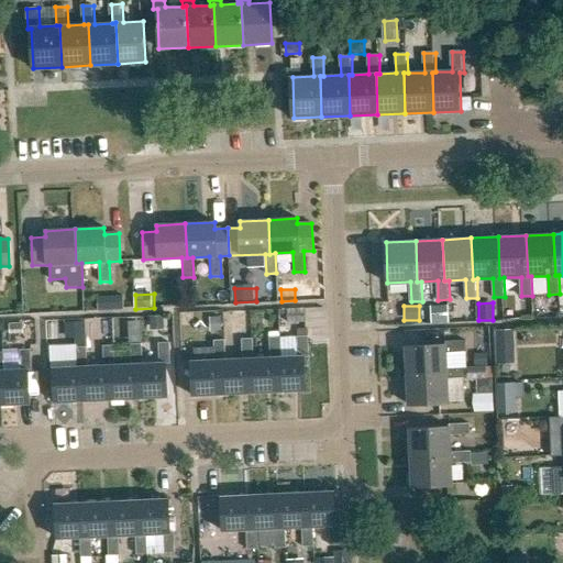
[(288,310),(288,323),(307,323),(307,310),(288,310)]
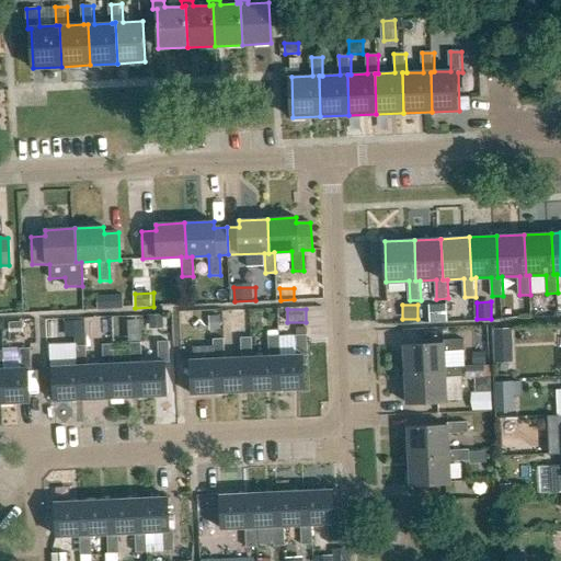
[(162,315),(149,316),(149,329),(163,329),(162,315)]
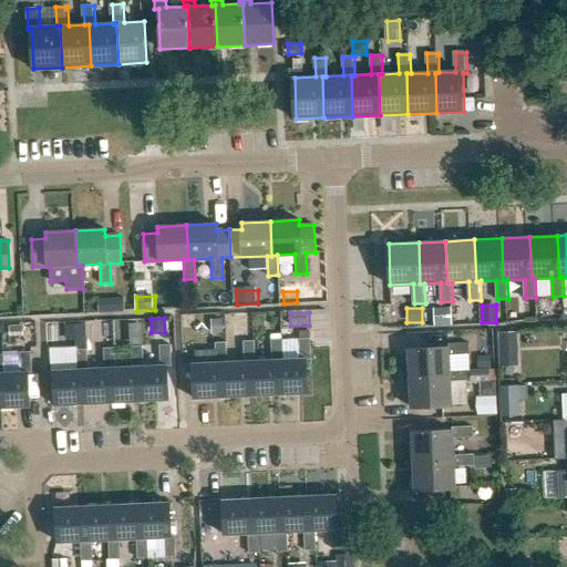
[(222,319),(210,320),(212,333),(223,333),(222,319)]
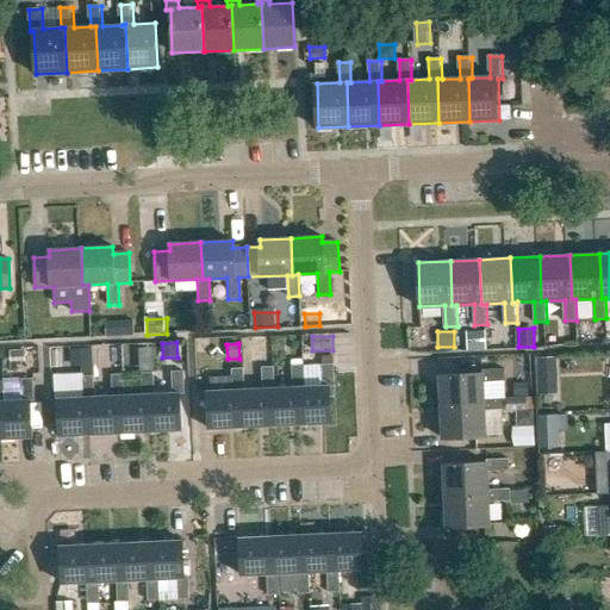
[(78,349),(69,349),(70,368),(80,367),(81,375),(83,375),(91,375),(89,348),(82,348),(81,349),(80,349),(78,349)]
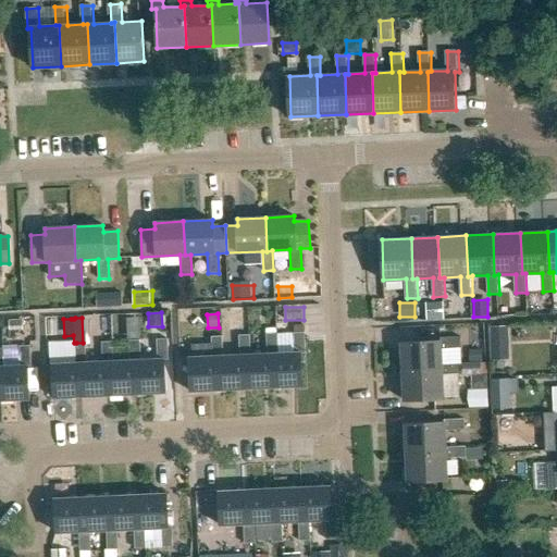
[(23,320),(9,321),(10,331),(23,331),(23,320)]
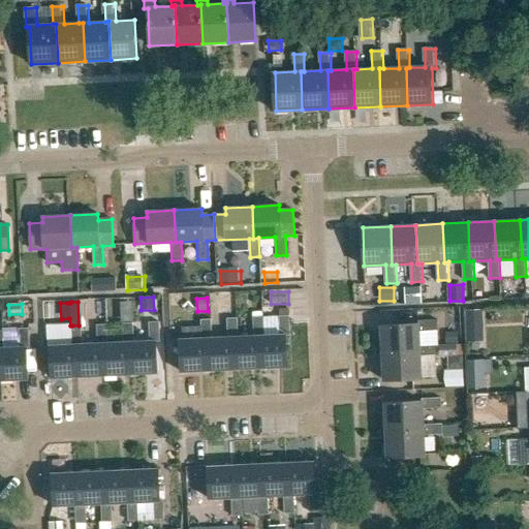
[(464,309),(464,340),(481,340),(481,309),(464,309)]
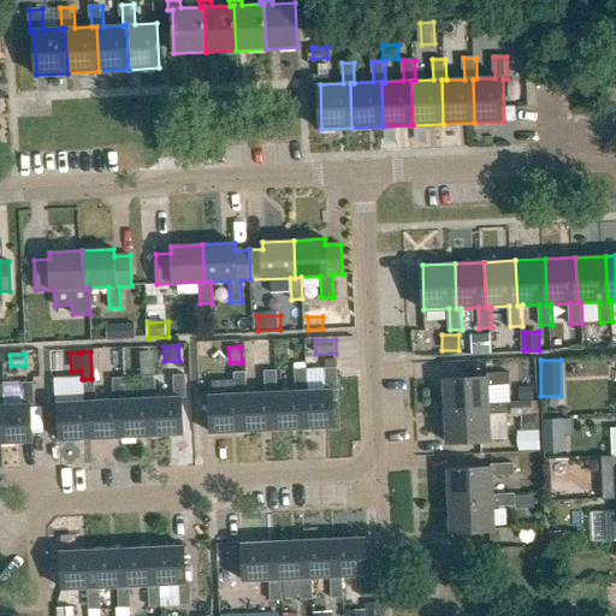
[(304,389),(307,427),(338,426),(336,389),(341,389),(339,367),(326,367),(327,388),(309,389),(304,389)]
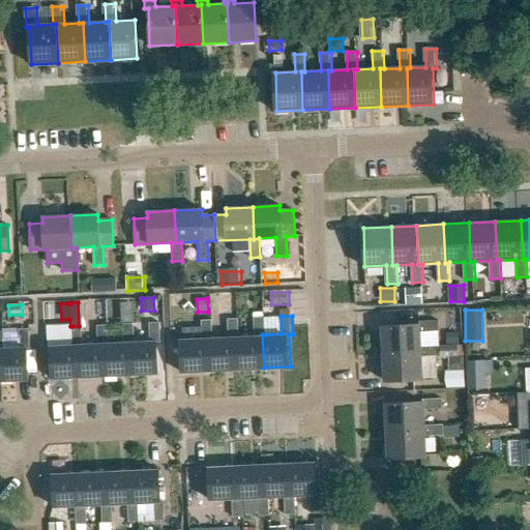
[(265,317),(255,317),(256,335),(240,335),(236,335),(238,369),(264,367),(262,334),(266,334),(265,317)]
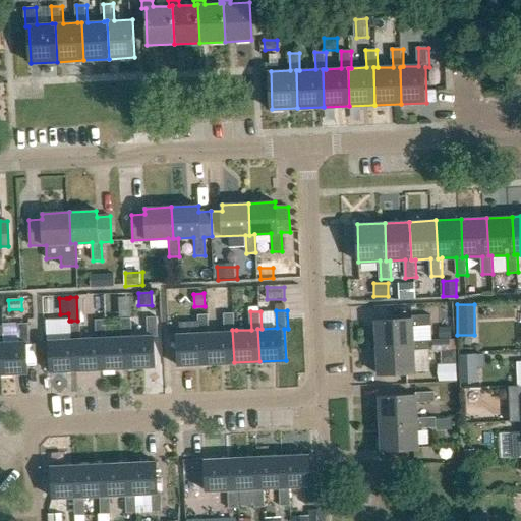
[(226,331),(210,332),(207,332),(208,364),(234,362),(232,330),(236,330),(235,312),(225,312),(226,331)]
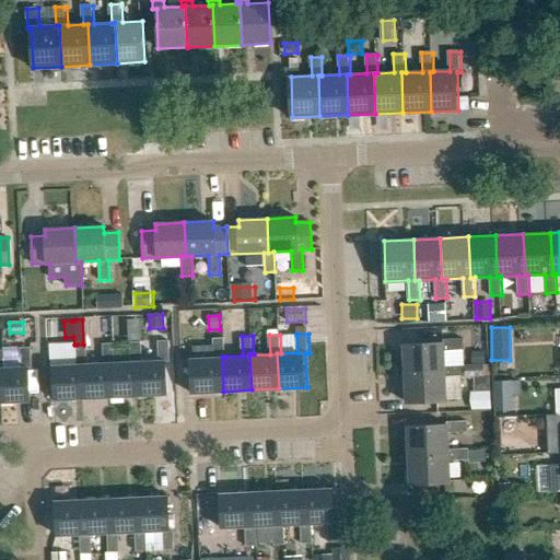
[(214,338),(216,357),(191,358),(194,393),(223,392),(222,357),(225,357),(224,337),(214,338)]
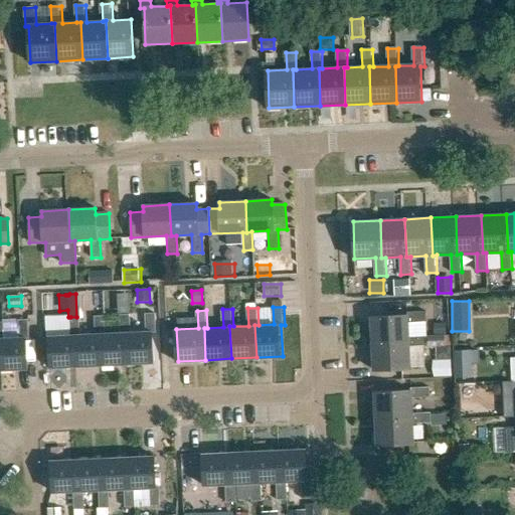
[(128,332),(130,364),(155,362),(154,332),(158,332),(157,313),(146,313),(147,331),(132,331),(128,332)]
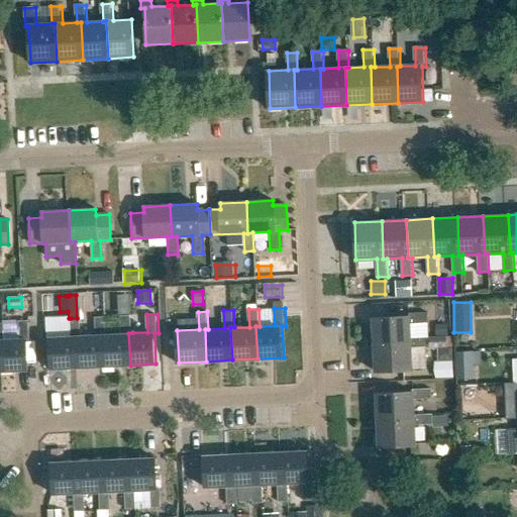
[(412,338),(412,329),(412,324),(427,324),(427,314),(410,314),(410,318),(397,318),(375,319),(376,345),(412,343),(412,338)]
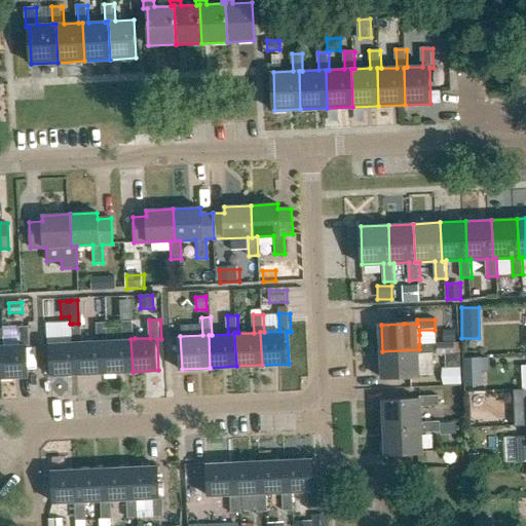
[(135,321),(124,322),(125,339),(110,340),(105,340),(107,373),(133,372),(130,339),(135,338),(135,321)]
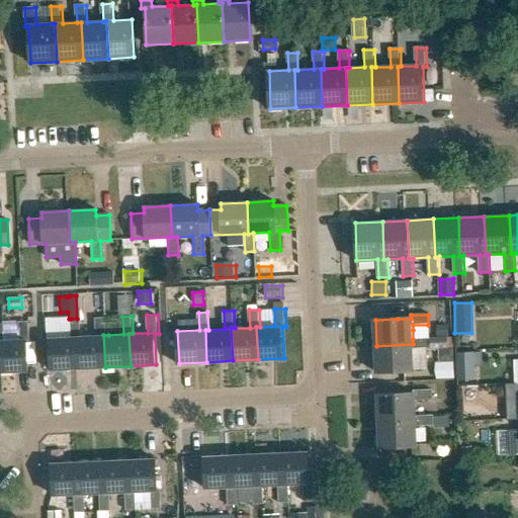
[(103,335),(108,335),(107,317),(96,318),(97,335),(82,336),(78,336),(79,368),(105,367),(103,335)]
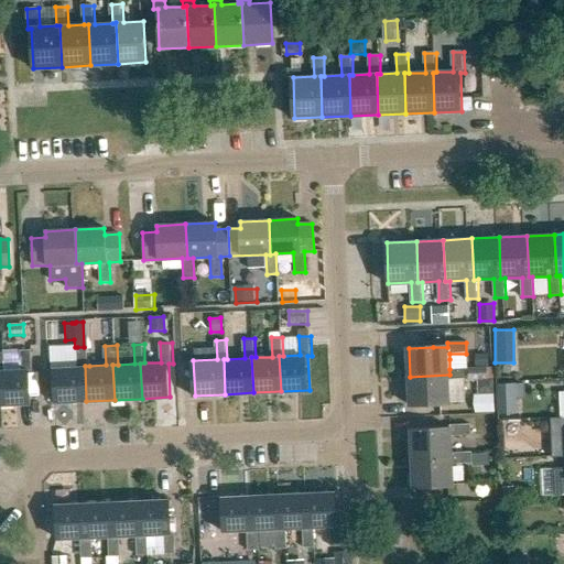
[(78,367),(55,368),(57,403),(86,401),(85,366),(89,366),(88,347),(84,347),(77,347),(78,367)]
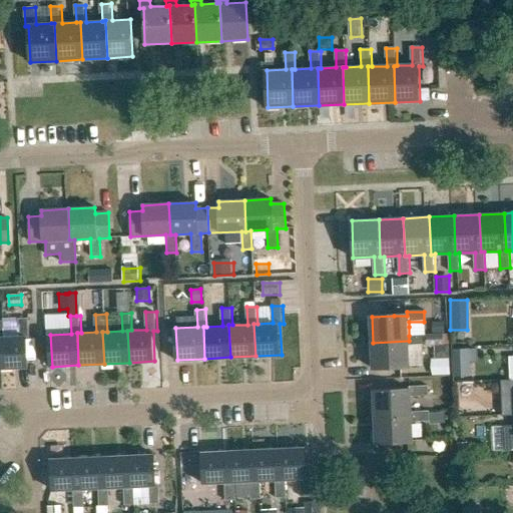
[(29,368),(27,338),(31,338),(30,318),(20,319),(21,336),(5,337),(1,337),(3,369),(29,368)]
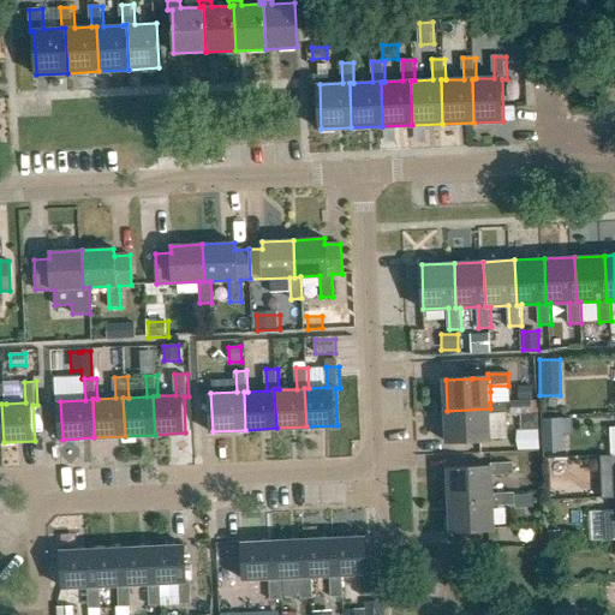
[(447,411),(448,442),(508,439),(507,415),(531,413),(530,401),(490,402),(490,408),(447,411)]
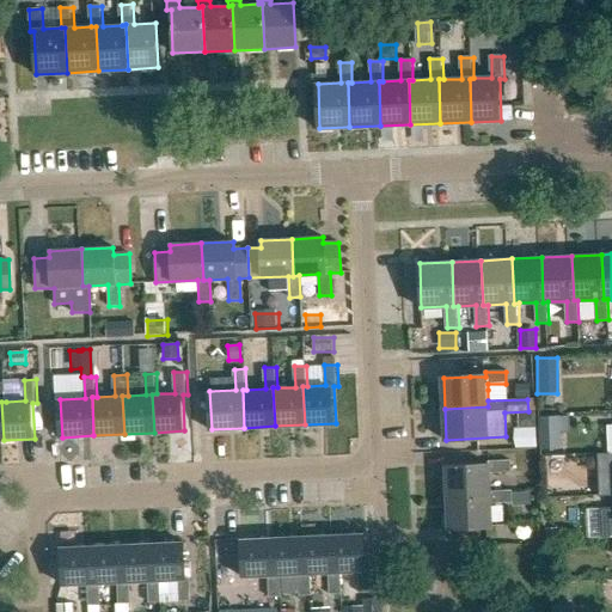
[(546,446),(558,446),(558,415),(546,415),(546,446)]
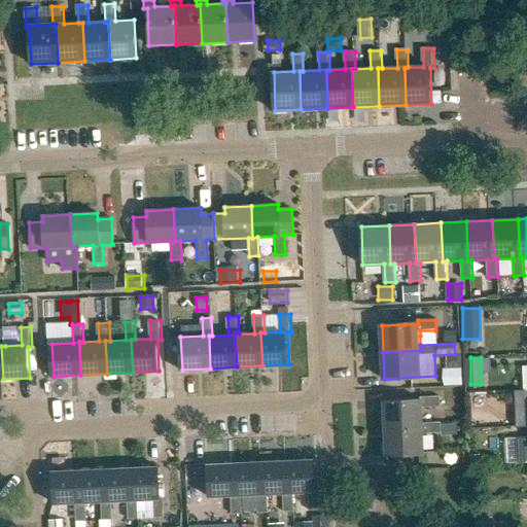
[(443,385),(460,383),(459,370),(442,371),(443,385)]
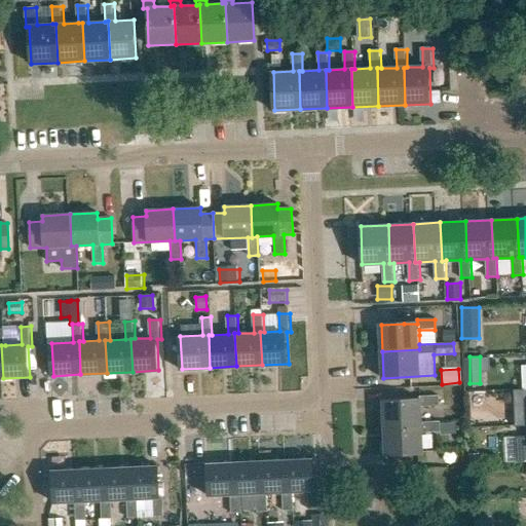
[(525,389),(524,389),(499,390),(500,402),(524,401),(525,405),(525,389)]
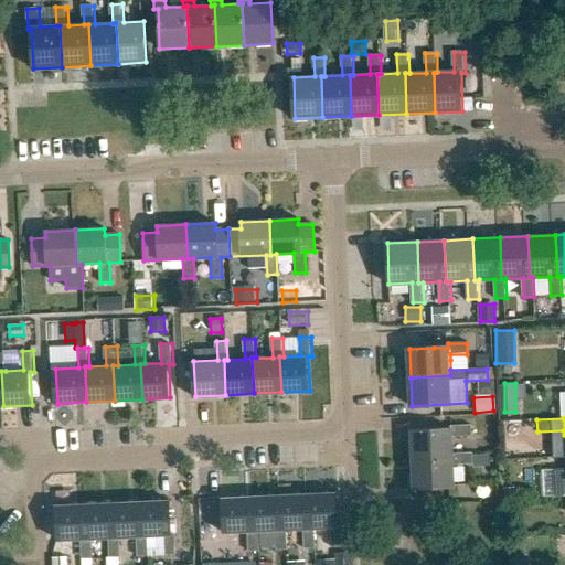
[(452,454),(454,454),(452,437),(473,436),(473,425),(452,426),(452,428),(413,430),(414,460),(454,458),(452,454)]
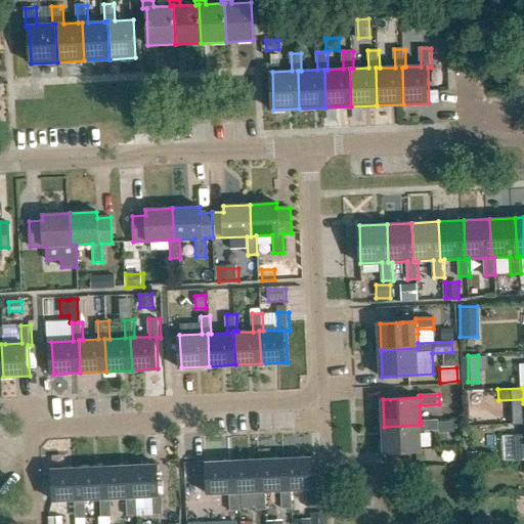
[(420,421),(421,425),(384,427),(385,452),(422,451),(421,431),(440,430),(440,420),(421,421),(420,421)]
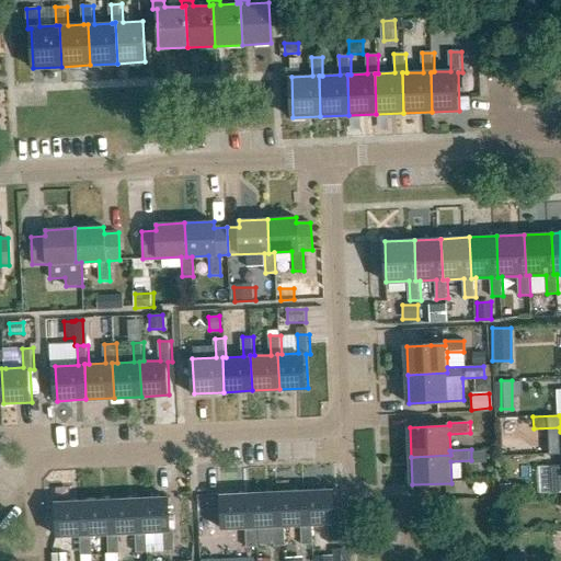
[(560,464),(550,465),(551,492),(560,491),(560,464)]
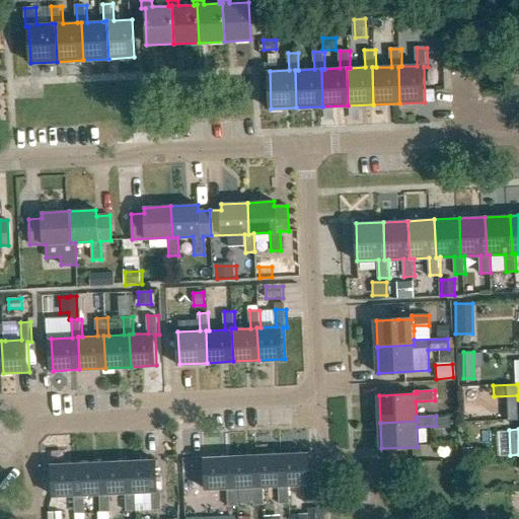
[(308,453),(284,454),(285,486),(290,485),(304,485),(305,504),(315,503),(314,483),(309,483),(308,453)]
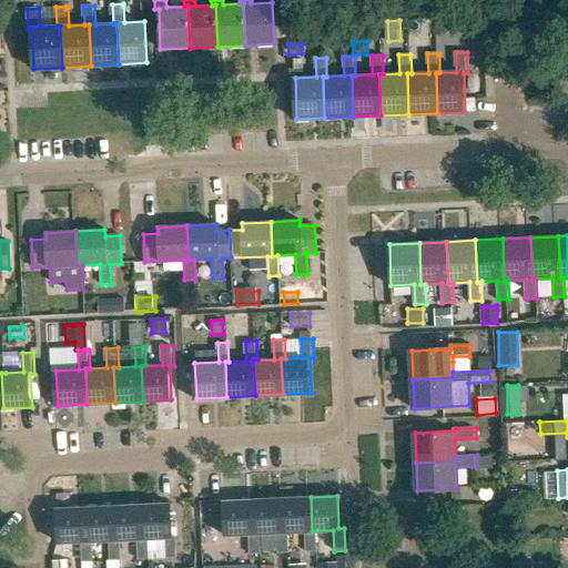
[(311,497),(282,499),(283,533),(288,533),(305,531),(306,553),(317,551),(317,530),(312,531),(311,497)]
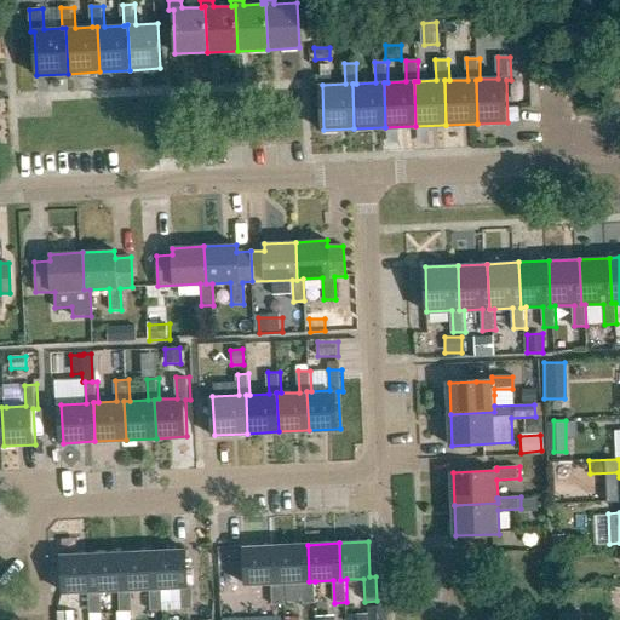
[(274,606),(287,604),(286,583),(280,583),(279,545),(244,547),(245,584),(273,583),(274,606)]
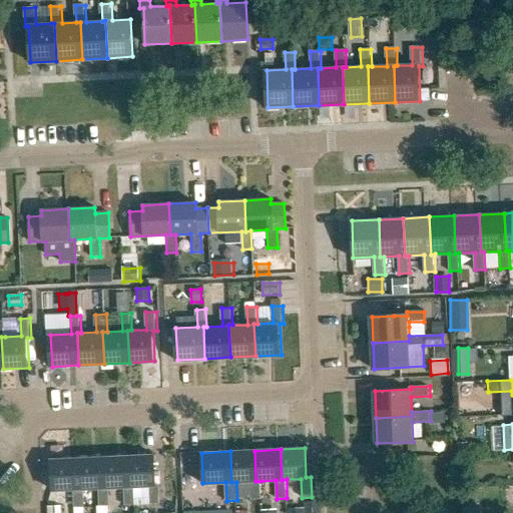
[(254,451),(230,451),(231,482),(236,482),(250,481),(251,500),(262,499),(261,481),(255,481),(254,451)]
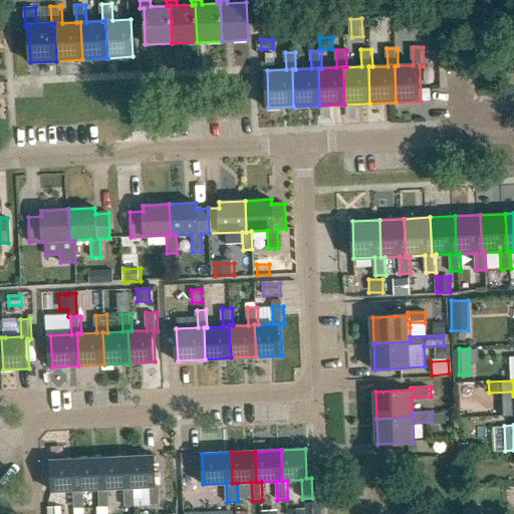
[(132,487),(136,487),(150,486),(151,505),(160,505),(160,486),(156,486),(154,456),(131,457),(132,487)]
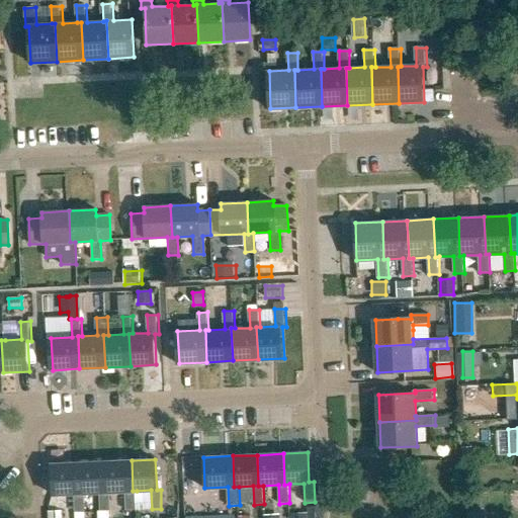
[(132,460),(104,461),(106,492),(109,492),(125,491),(126,510),(138,510),(137,491),(133,491),(132,460)]
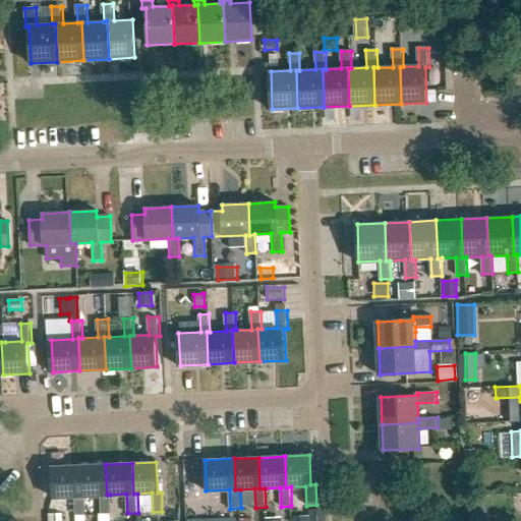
[(111,514),(110,495),(107,495),(105,464),(80,465),(81,496),(85,496),(101,495),(102,515),(111,514)]
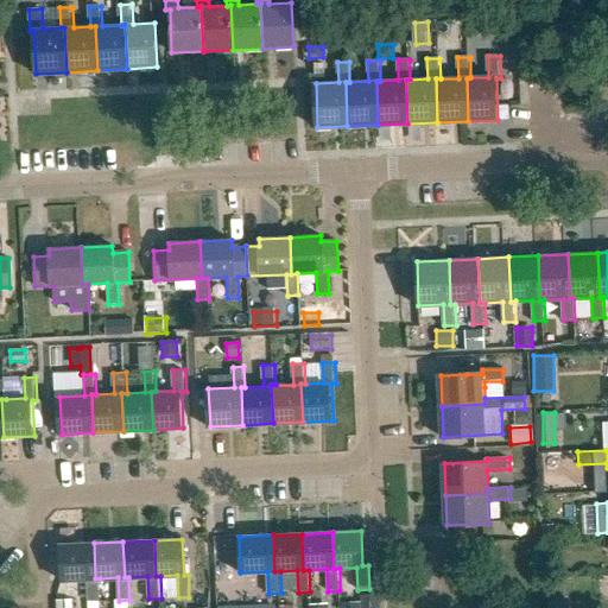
[(100,601),(100,578),(95,578),(94,543),(61,544),(62,581),(88,580),(88,602),(100,601)]
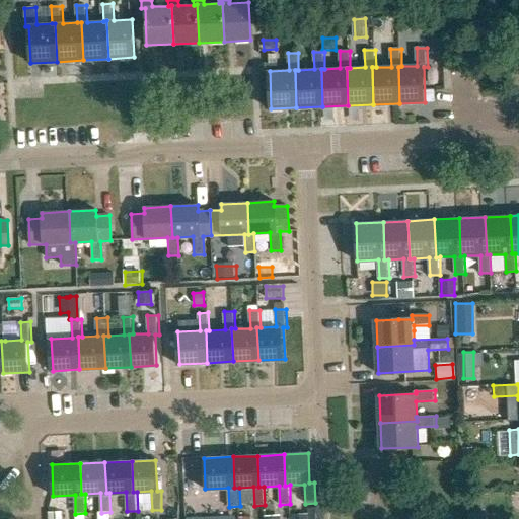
[(307,514),(291,514),(291,518),(324,518),(324,507),(307,508),(307,514)]
